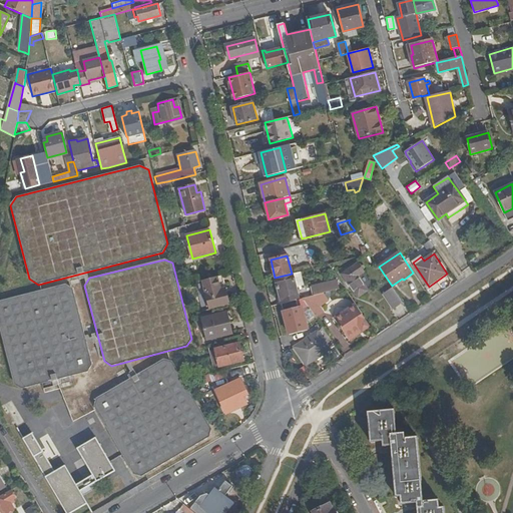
[(365,272),(359,264),(343,275),(358,297),(368,291),(359,277),(365,272)]
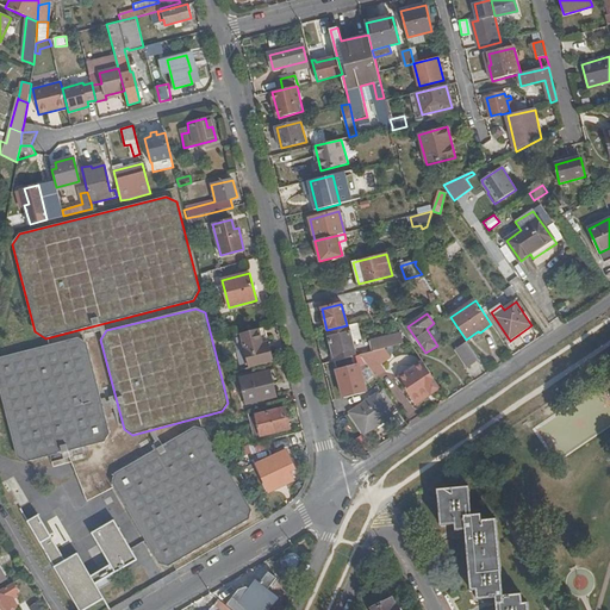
[(327,330),(332,353),(354,348),(348,325),(347,325),(327,330)]
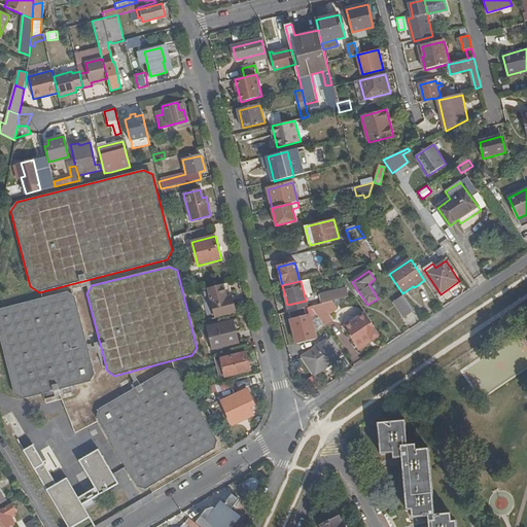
[(236,313),(227,283),(203,289),(211,319),(236,313)]
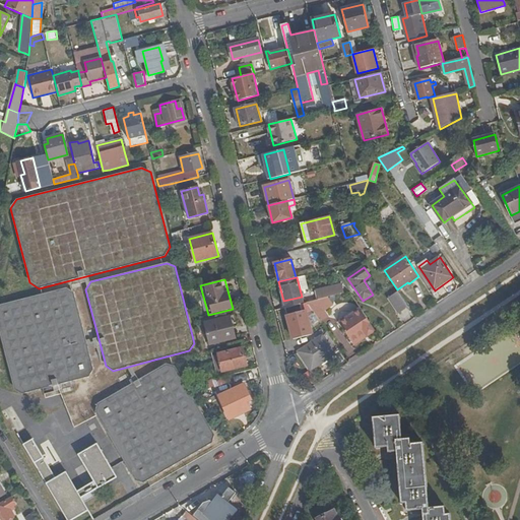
[(330,297),(344,293),(342,285),(316,293),(318,300),(330,297)]
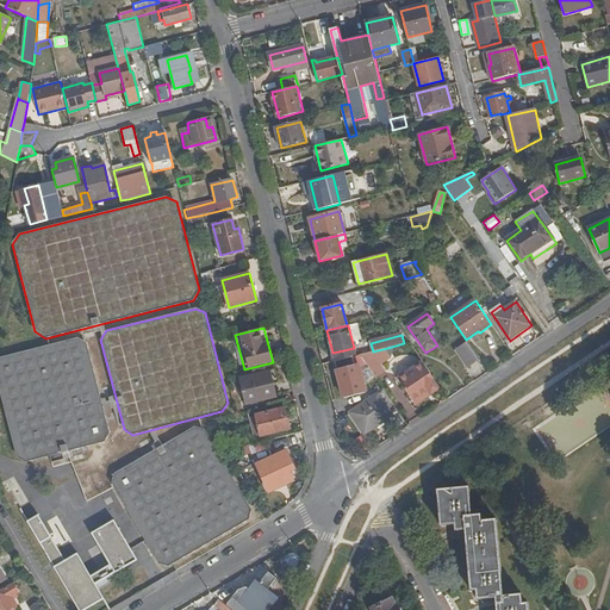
[(67,450),(105,442),(110,433),(86,343),(78,338),(0,356),(0,391),(17,456),(26,461),(50,455),(51,462),(69,458),(67,450)]
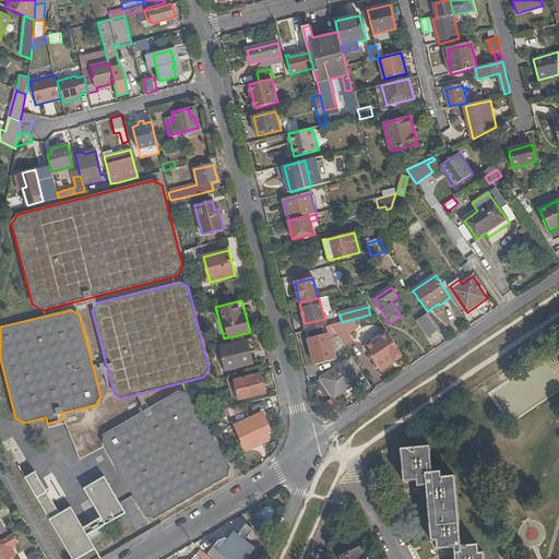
[(429,336),(439,330),(428,312),(417,320),(429,336)]
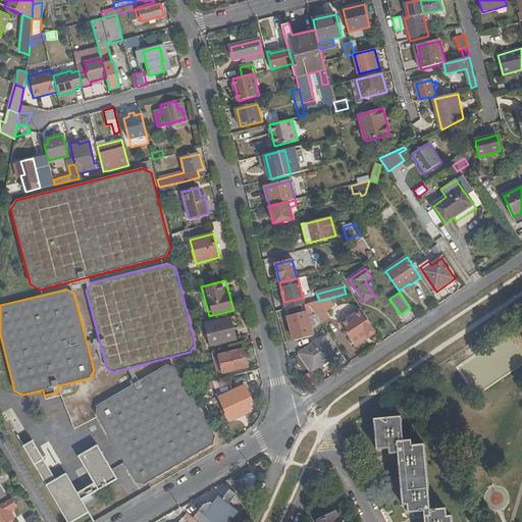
[(284,302),(286,309),(305,305),(303,298),(284,302)]
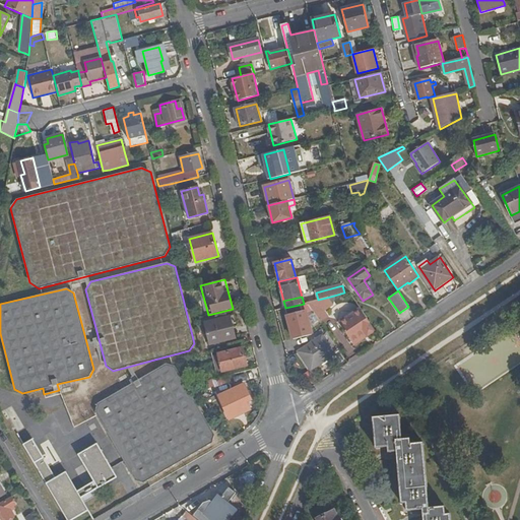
[(335,304),(330,297),(318,300),(308,303),(319,319),(320,321),(328,316),(325,311),(335,304)]
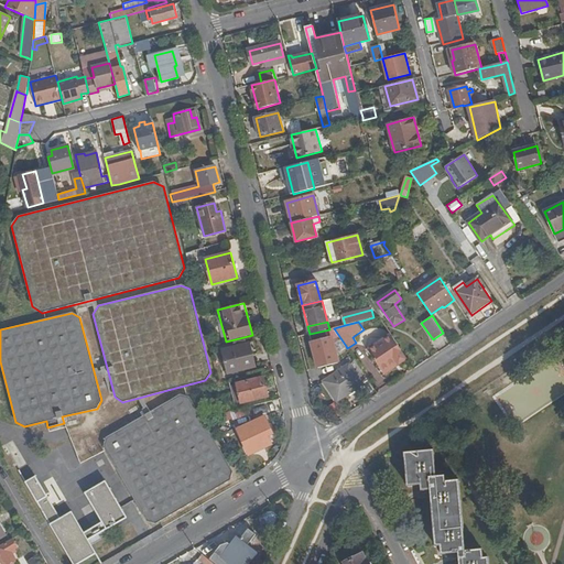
[(399,366),(409,359),(392,335),(371,349),(386,370),(398,362),(399,366)]
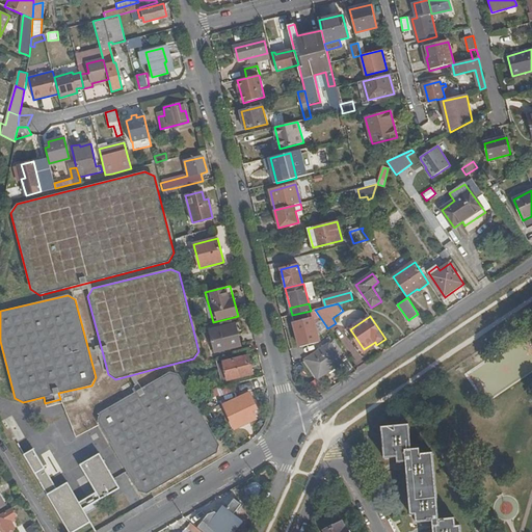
[(215,352),(241,346),(235,323),(209,329),(215,352)]
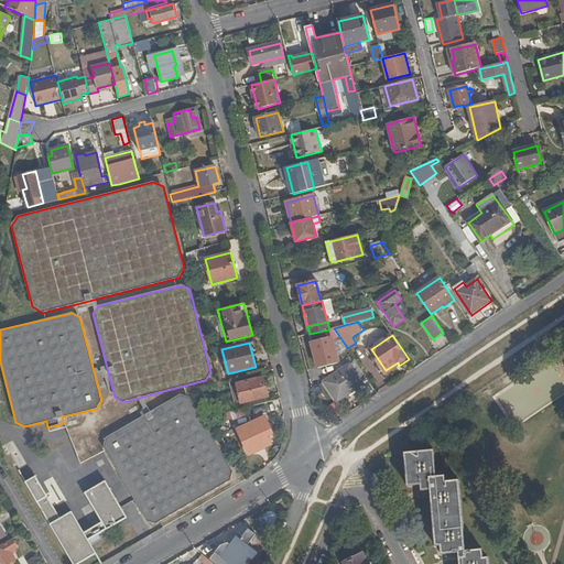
[(347,348),(346,346),(339,350),(345,359),(351,355),(347,348)]
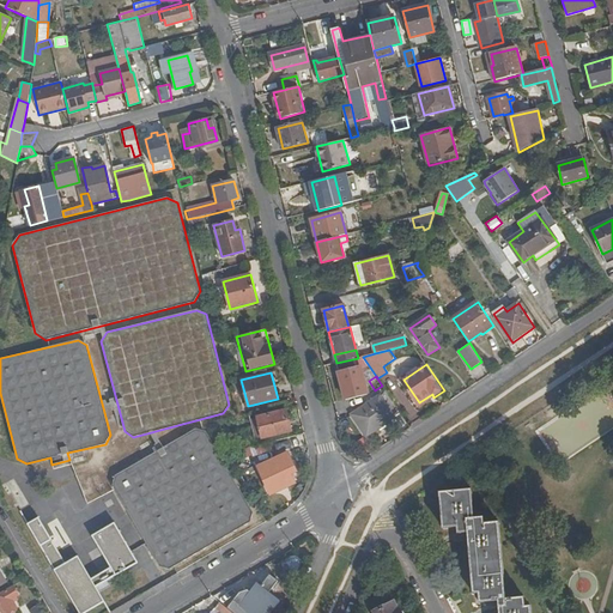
[(368,436),(401,413),(387,392),(353,416),(368,436)]
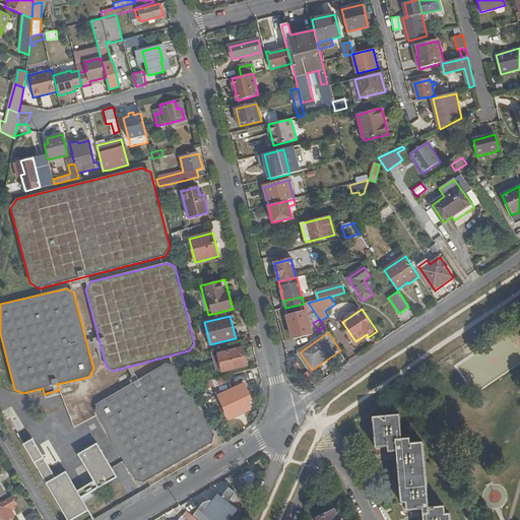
[(358,344),(368,337),(367,334),(355,341),(358,344)]
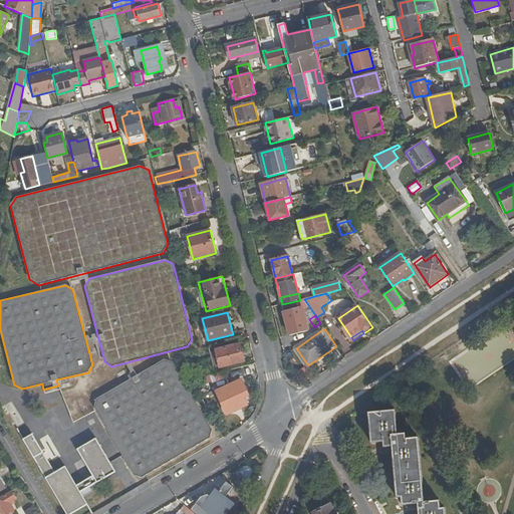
[(244,361),(240,343),(216,350),(220,367),(244,361)]
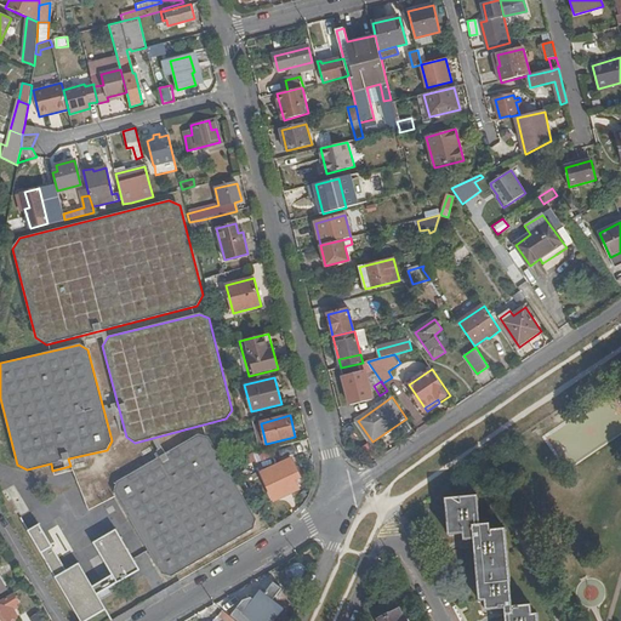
[(261,423),(254,425),(258,446),(266,444),(261,423)]
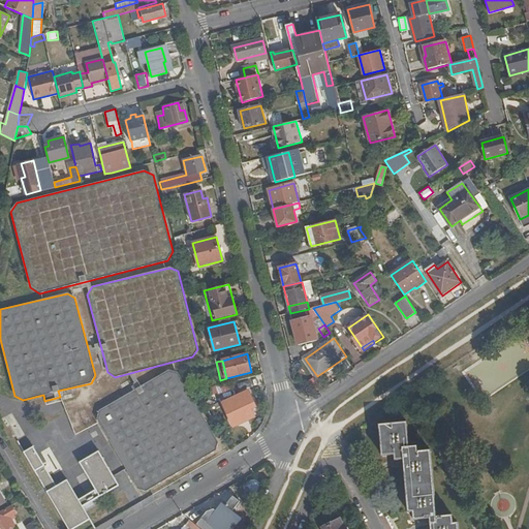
[(138,489),(146,491),(215,450),(218,441),(177,372),(167,370),(99,411),(97,419),(138,489)]
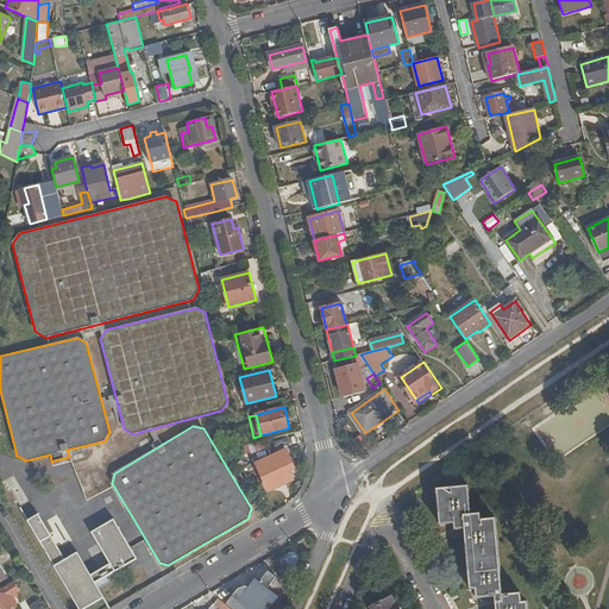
[(290,438),(278,441),(281,450),(293,446),(290,438)]
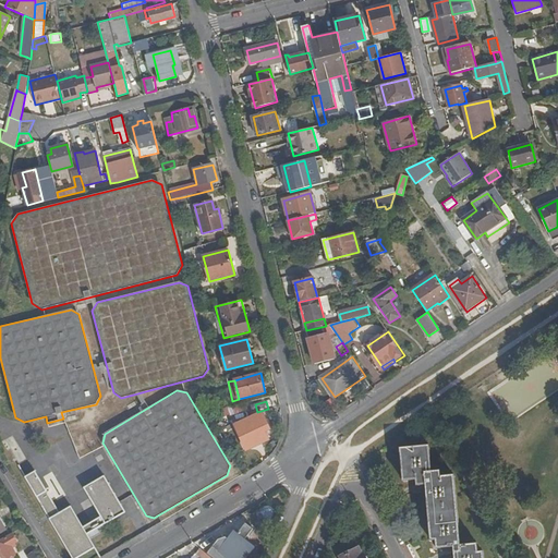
[(225,416),(242,410),(239,403),(221,410),(225,416)]
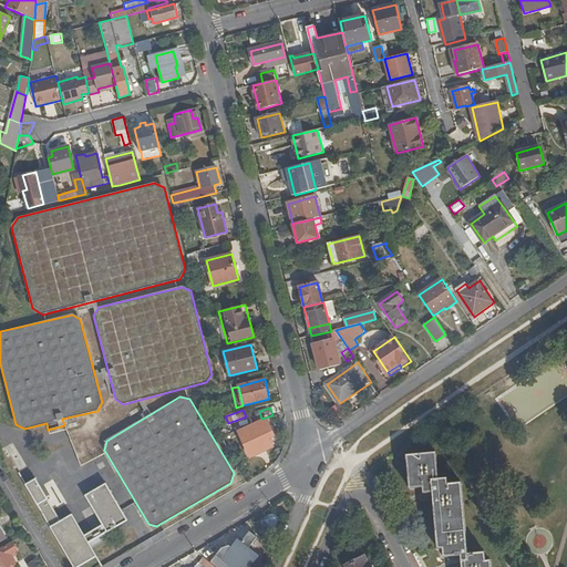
[(274,435),(266,421),(240,434),(248,449),(254,446),(257,453),(271,446),(268,439),(274,435)]
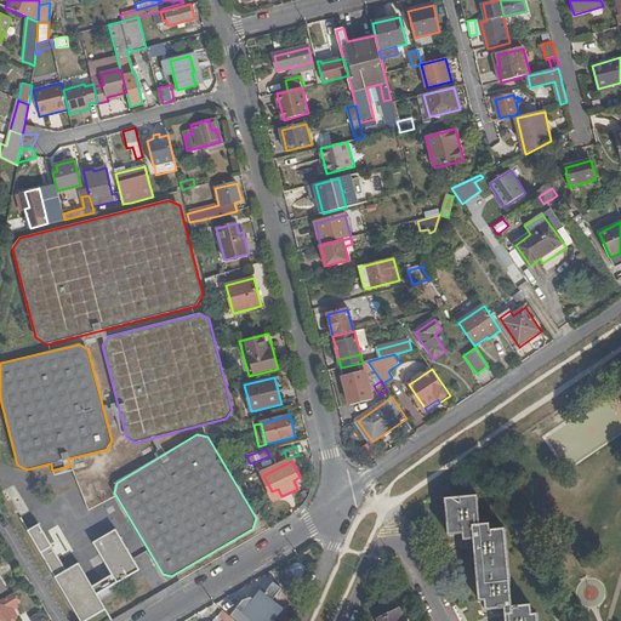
[(477,496),(446,500),(449,535),(463,534),(463,540),(474,539),(479,602),(485,602),(486,610),(505,609),(506,620),(537,620),(537,614),(531,614),(531,605),(513,608),(505,529),(490,531),(489,524),(480,524),(477,496)]
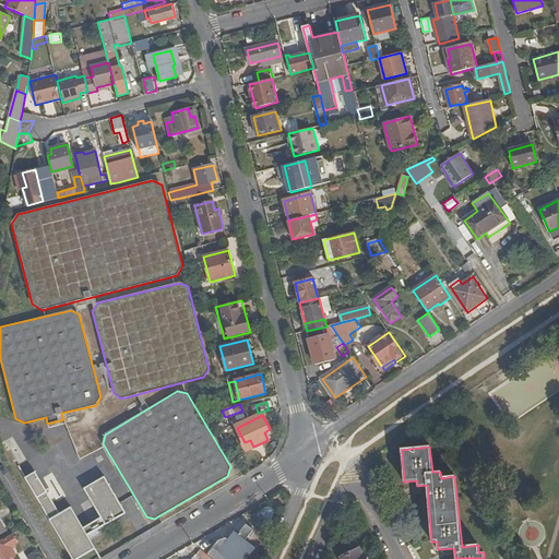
[(86,533),(102,524),(126,512),(103,475),(83,488),(99,516),(83,527),(70,506),(59,512),(34,471),(24,477),(72,558),(76,558),(95,549),(90,539),(86,533)]
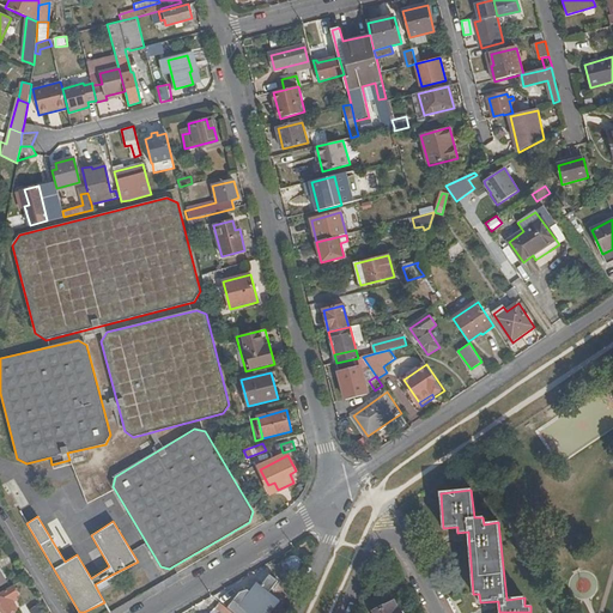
[(231,589),(228,587),(214,594),(217,598),(219,595),(241,612),(242,612),(268,582),(274,587),(280,580),(266,568),(259,572),(243,590),(237,584),(231,589)]
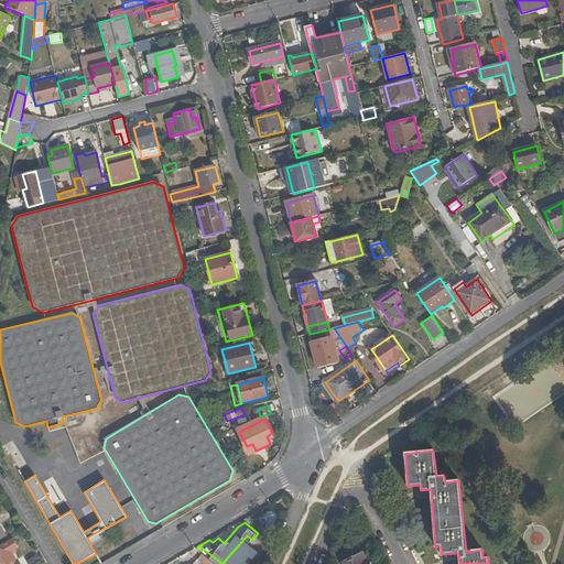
[(106,535),(102,529),(87,538),(90,544),(106,535)]
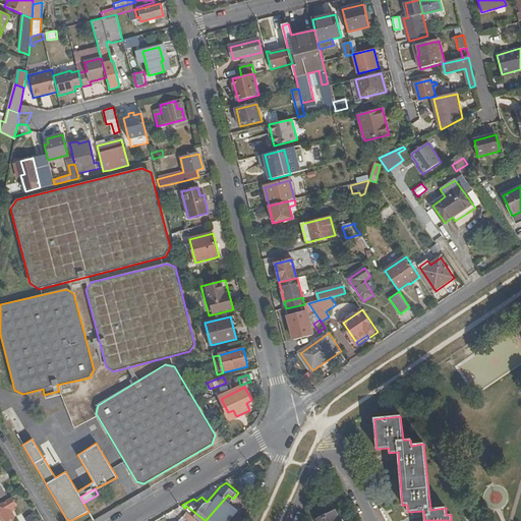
[(0,520),(8,520),(15,518),(10,510),(16,506),(11,499),(0,505),(0,512),(0,520)]
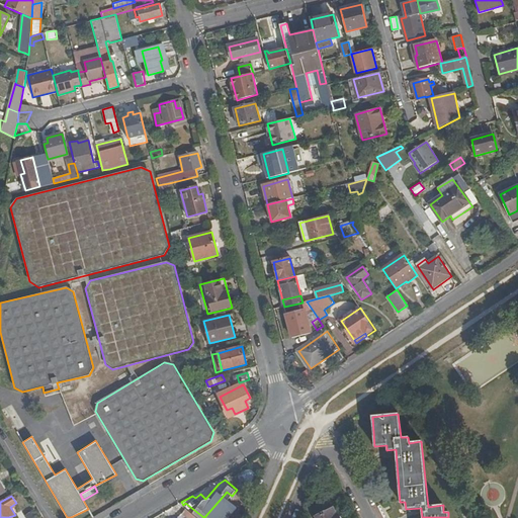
[(337,515),(333,508),(316,517),(340,517),(338,515),(337,515)]
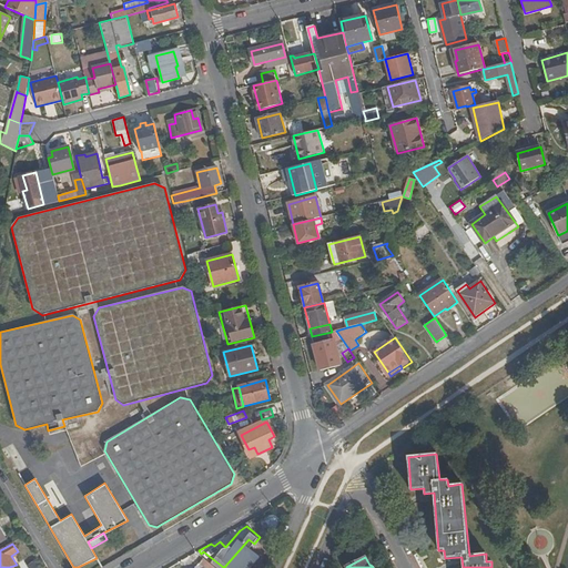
[(203,567),(214,567),(202,558),(198,564),(203,567)]
